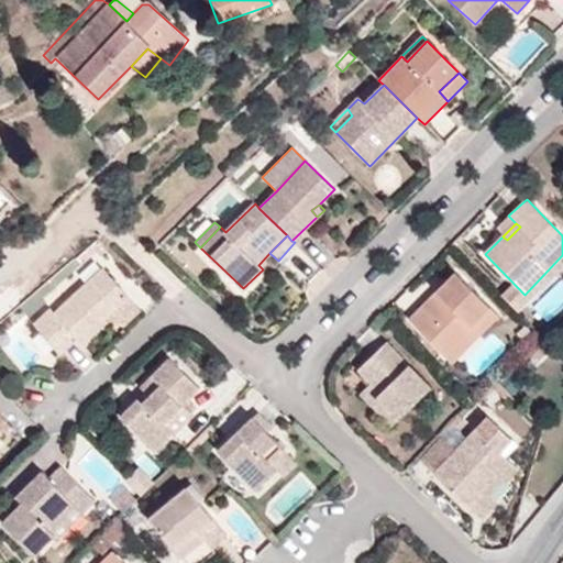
[(128,297),(102,267),(55,313),(51,309),(33,324),(61,355),(77,340),(83,345),(109,322),(106,318),(110,313),(128,297)]
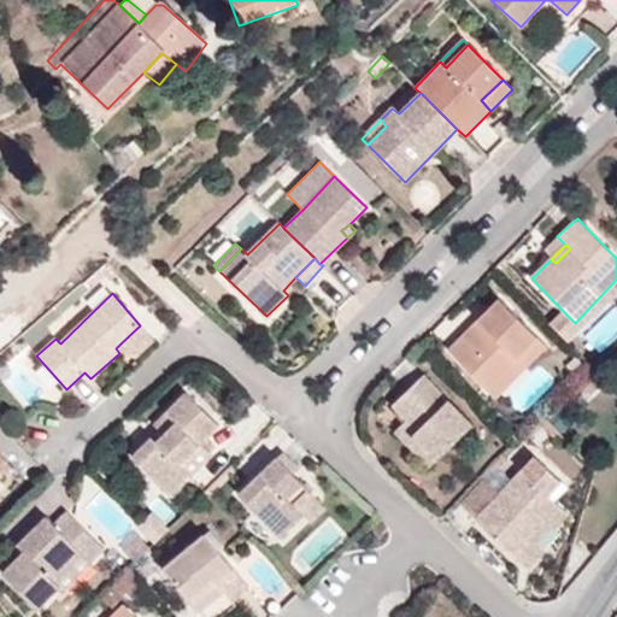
[(517,357),(527,368),(547,346),(499,299),(447,350),(486,387),(517,357)]
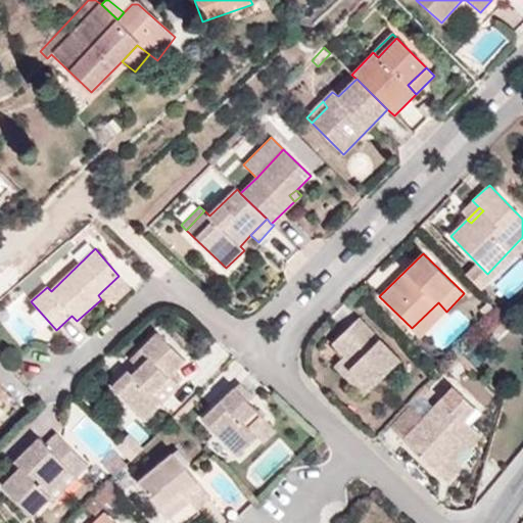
[(130,287),(119,276),(102,291),(113,302),(130,287)]
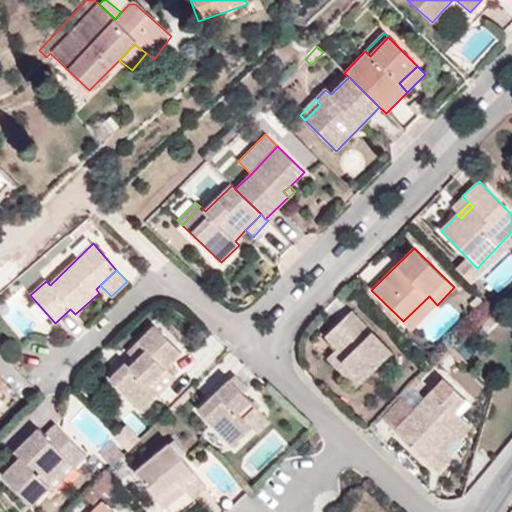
[(412,330),(437,305),(429,296),(403,321),(412,330)]
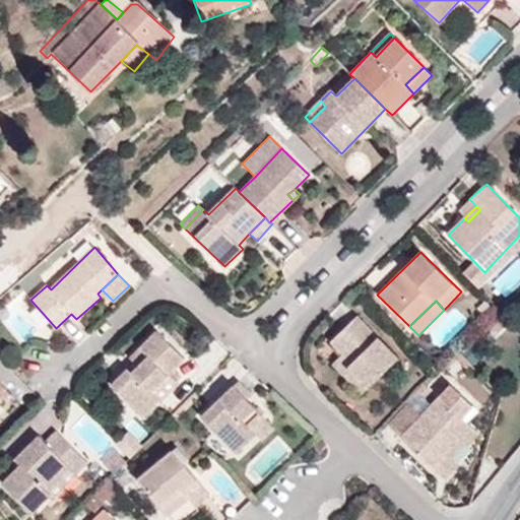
[(338,356),(368,387),(398,356),(356,316),(330,341),(342,352),(338,356)]
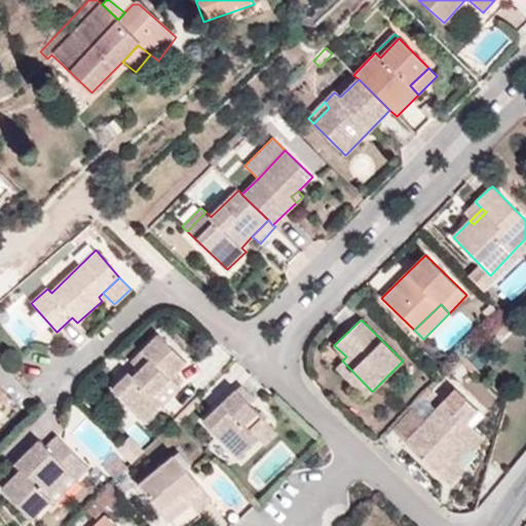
[(168,382),(172,379),(177,374),(188,363),(158,334),(133,362),(136,366),(140,369),(134,376),(129,372),(113,389),(145,421),(162,405),(154,397),(168,382)]
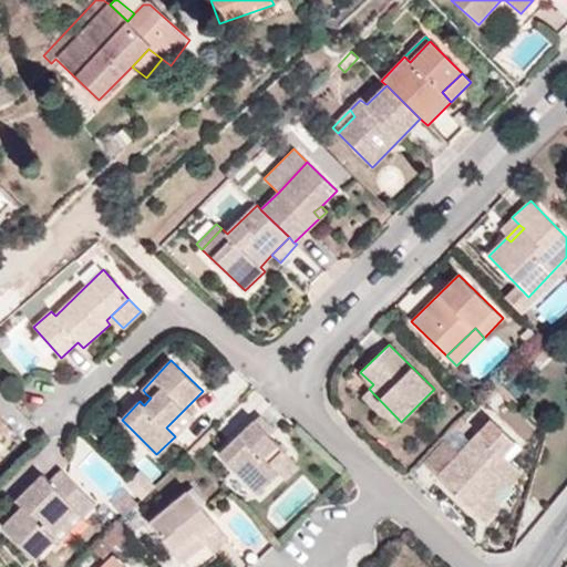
[(394,430),(401,422),(369,389),(362,397),(394,430)]
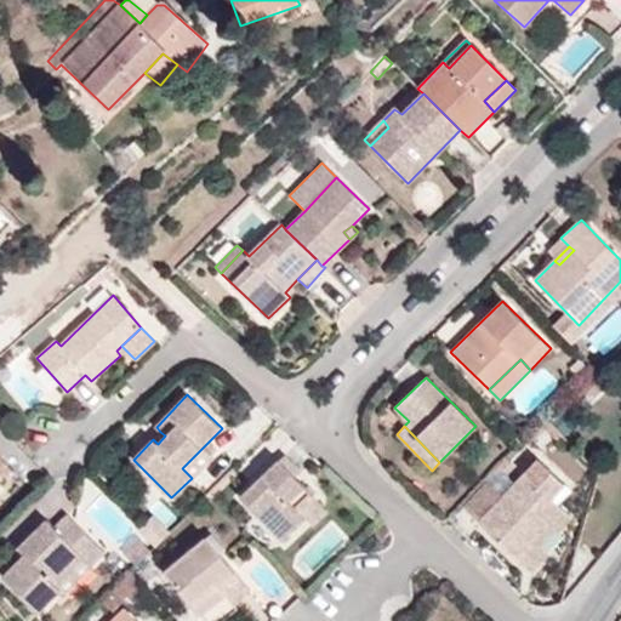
[(160,432),(153,439),(158,444),(165,436),(160,432)]
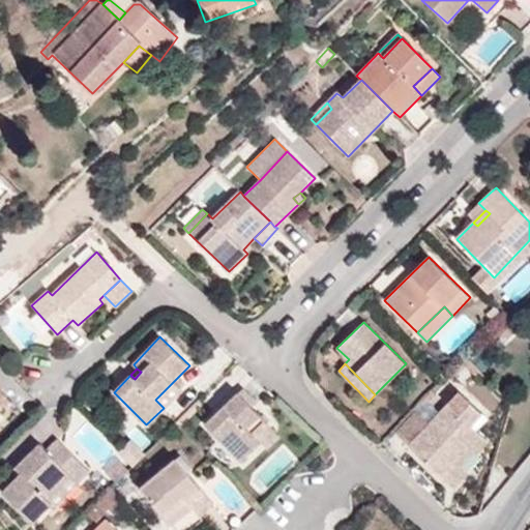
[(178,393),(170,385),(155,400),(164,408),(178,393)]
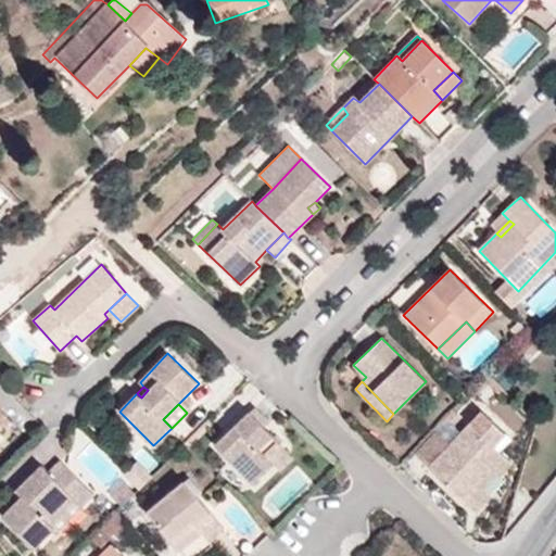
[(10,420),(0,409),(0,426),(1,428),(10,420)]
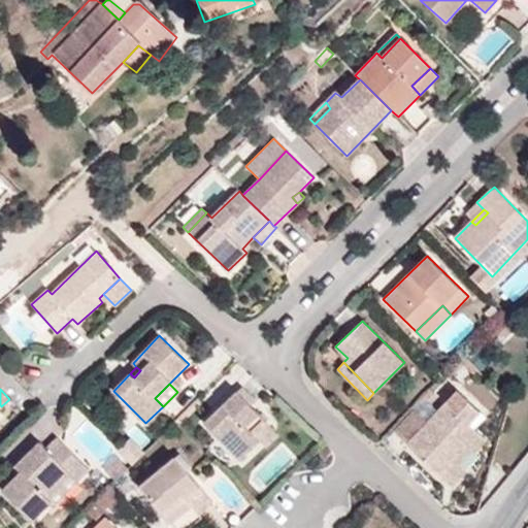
[(261,441),(262,442),(275,430),(238,391),(205,422),(240,460),(261,441)]
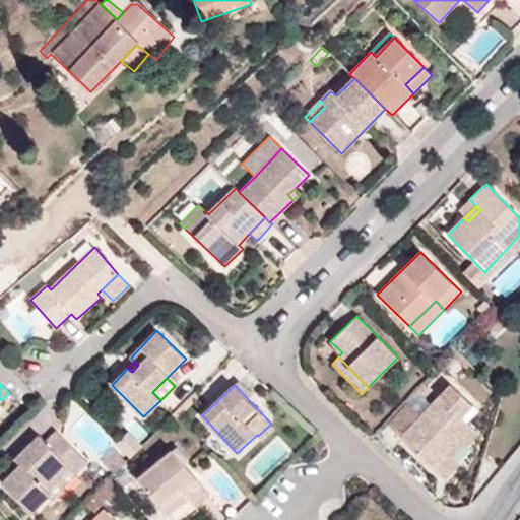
[(452,429),(461,417),(470,407),(451,389),(442,398),(439,396),(400,438),(433,468),(462,438),(458,434),(452,429)]
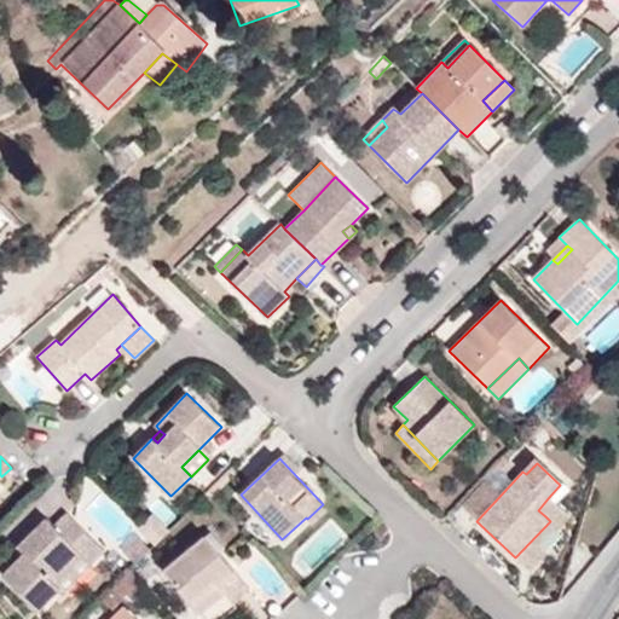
[(556,503),(549,497),(538,510),(545,516),(556,503)]
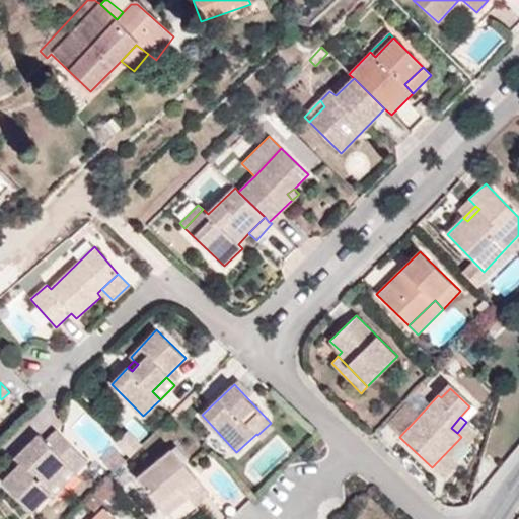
[(271,423),(257,435),(262,439),(274,428),(271,423)]
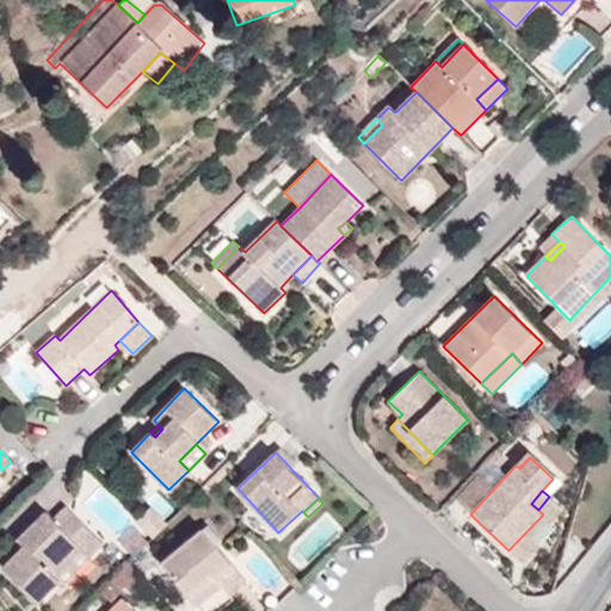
[(47,512),(25,532),(31,541),(24,547),(5,568),(39,603),(61,581),(56,575),(84,549),(91,557),(104,544),(67,506),(55,519),(47,512)]
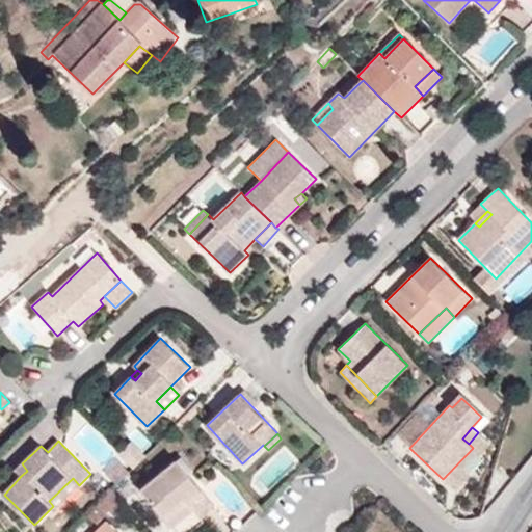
[(178,459),(141,489),(174,527),(193,510),(200,519),(215,506),(178,459)]
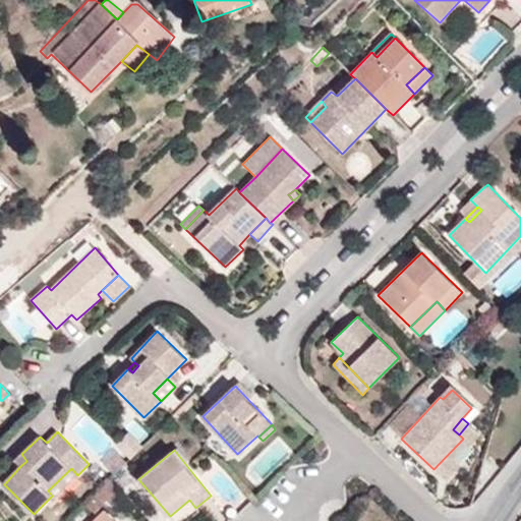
[(26,461),(21,454),(15,459),(20,466),(26,461)]
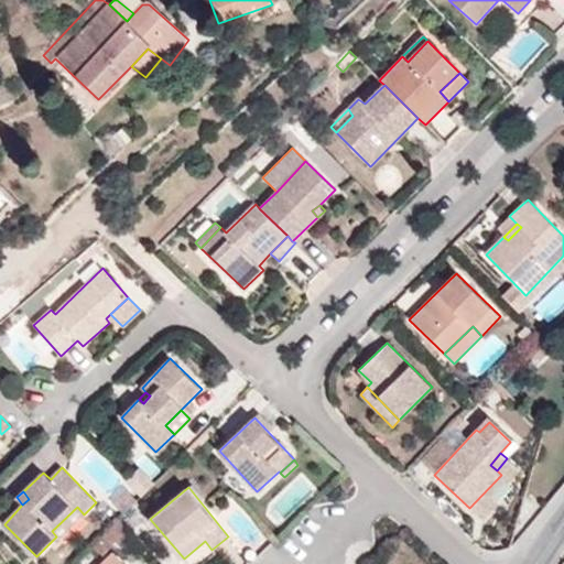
[(60,539),(84,514),(77,507),(52,531),(56,537),(60,539)]
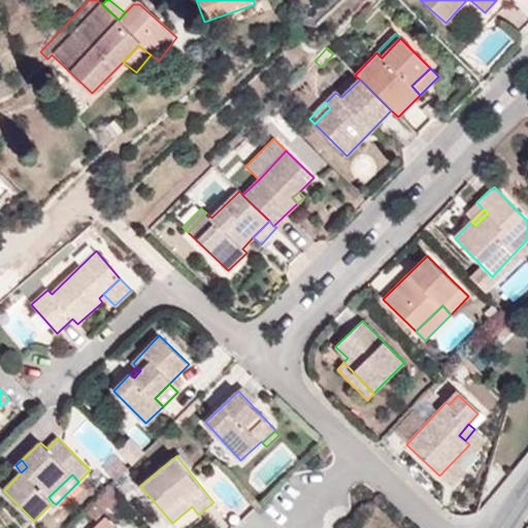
[(117,527),(106,518),(95,527),(117,527)]
